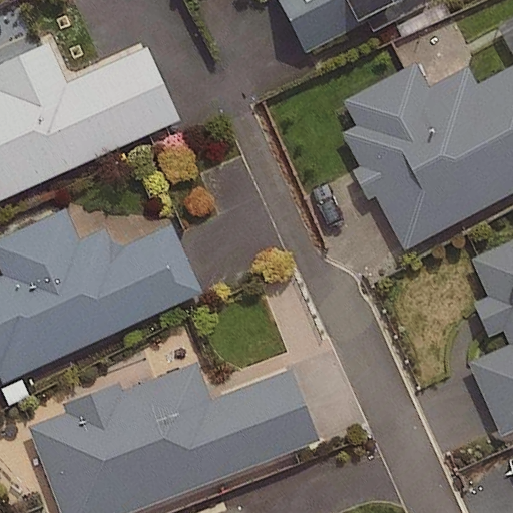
[(408,0),(276,0),(304,54),(408,0)]
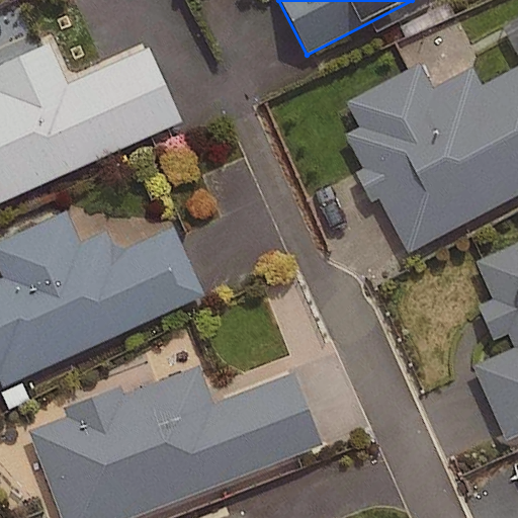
[(517,9),(499,18),(513,51),(517,48),(517,9)]
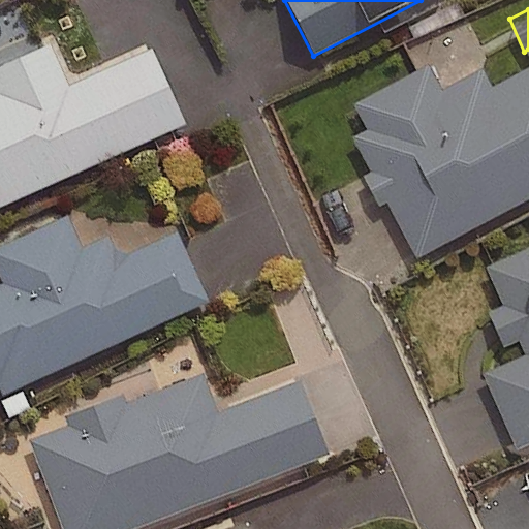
[(0,206),(181,126),(148,52),(66,88),(48,48),(0,68),(0,206)]
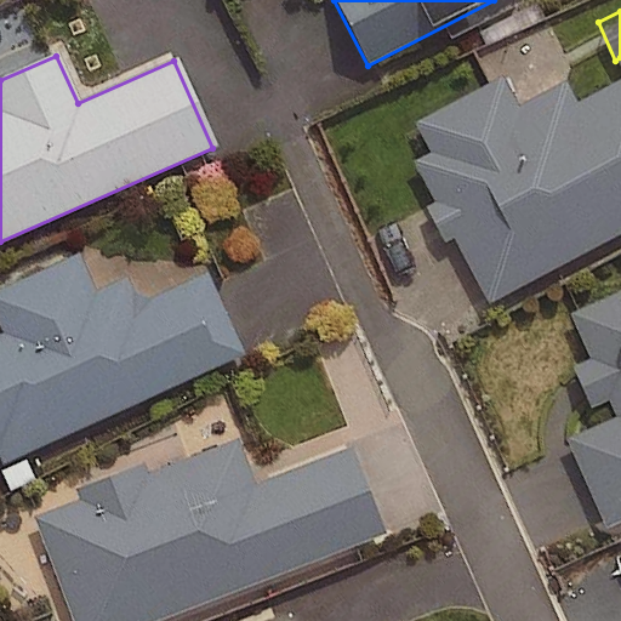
[(620,232),(620,80),(575,106),(562,83),(517,107),(500,75),(411,124),(427,153),(410,163),(433,204),(425,209),(444,243),(453,238),(489,305),(620,232)]
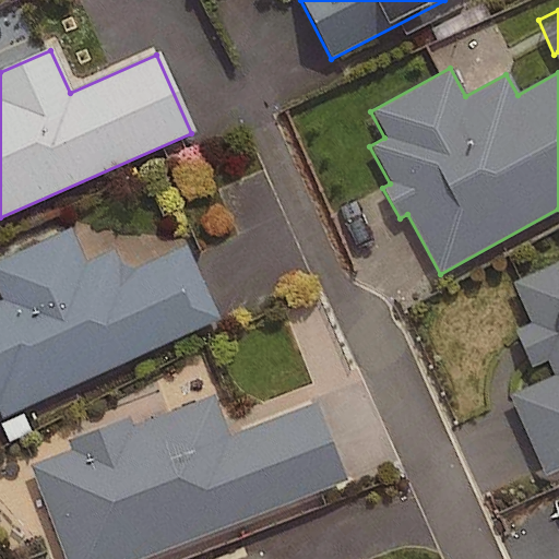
[(67,235),(0,264),(0,290),(6,302),(0,305),(0,412),(3,418),(217,320),(183,247),(133,271),(118,266),(111,252),(82,266),(67,235)]
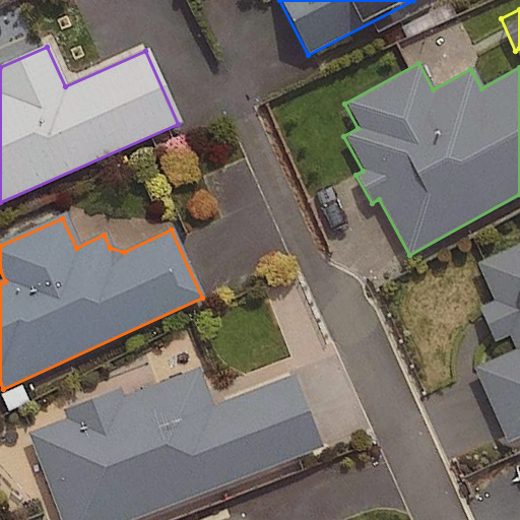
[(519,438),(519,246),(477,265),(495,302),(478,310),(494,344),(509,338),(514,350),(472,369),(506,445),(519,438)]
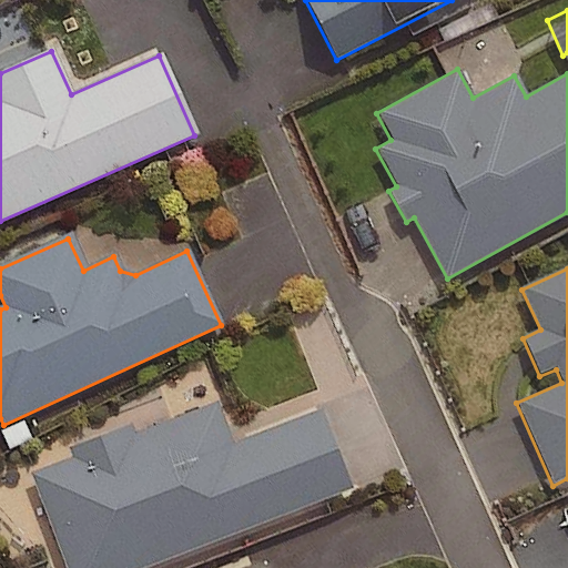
[(151,567),(353,489),(322,409),(232,444),(215,403),(131,435),(128,426),(67,450),(70,458),(28,474),(64,567),(151,567)]
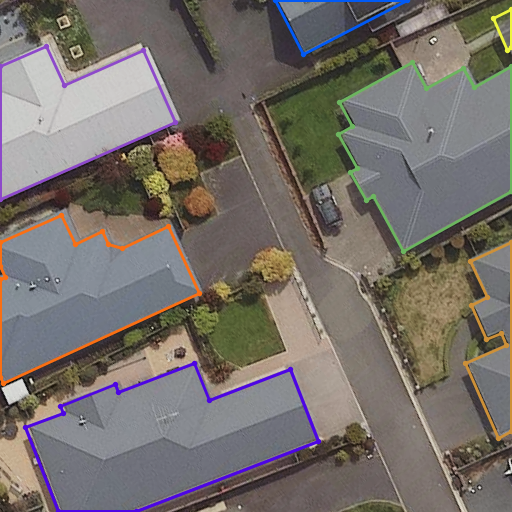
[(243,511),(239,501),(213,511),(243,511)]
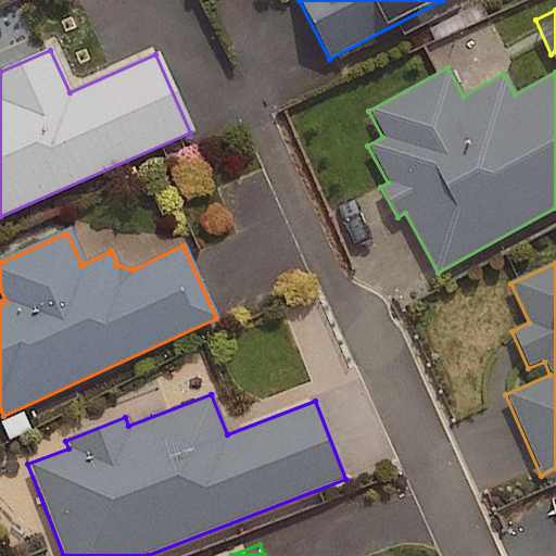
All buildings are outlined.
